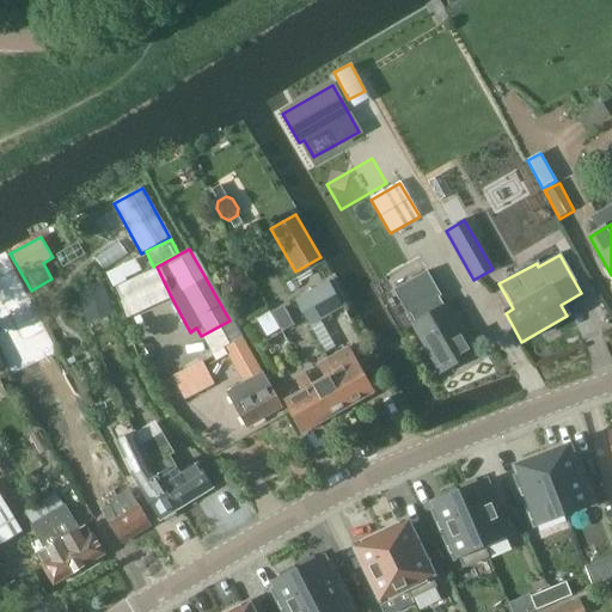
[(112,282),(144,271),(139,257),(108,268),(112,282)]
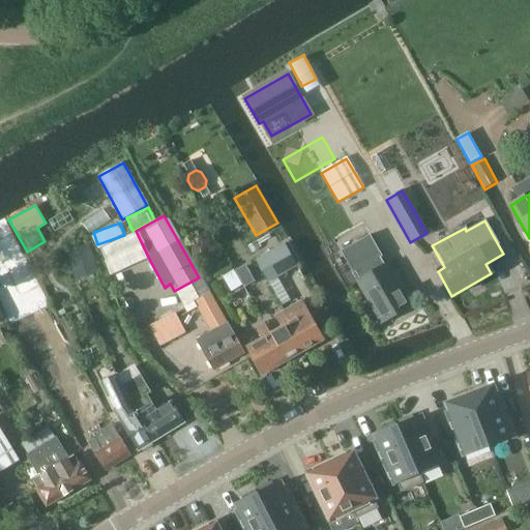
[(96,249),(109,275),(148,257),(136,231),(96,249)]
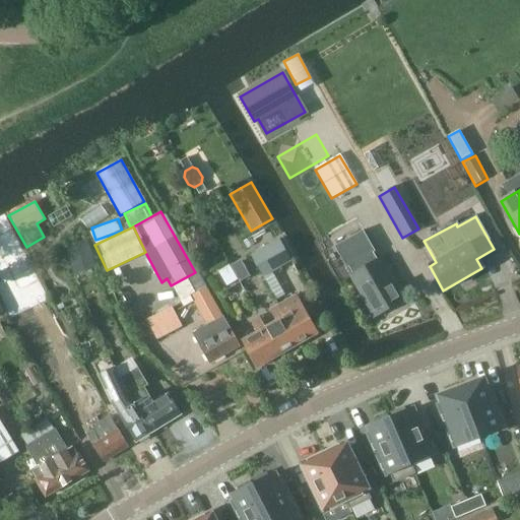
[(380,260),(361,271),(356,263),(374,253),(362,232),(334,247),(345,268),(349,266),(353,274),(350,276),(373,318),(402,302),(380,260)]
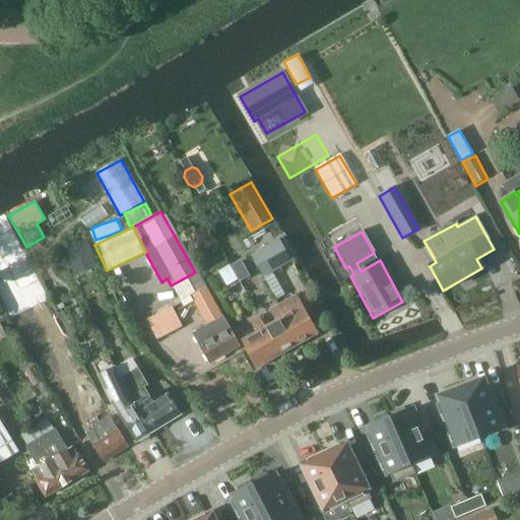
[(86,239),(64,246),(73,275),(95,267),(86,239)]
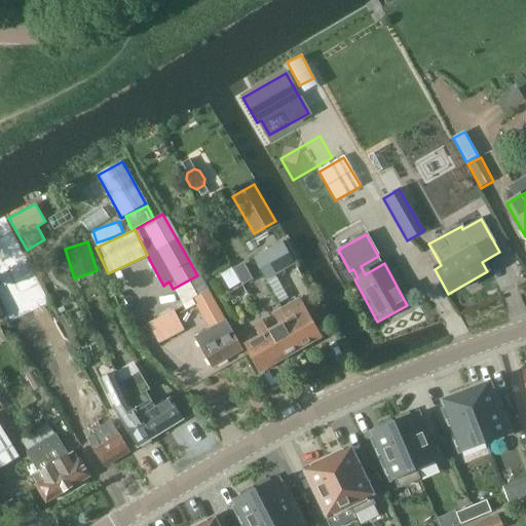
[(264,282),(293,265),(282,243),(253,260),(264,282)]
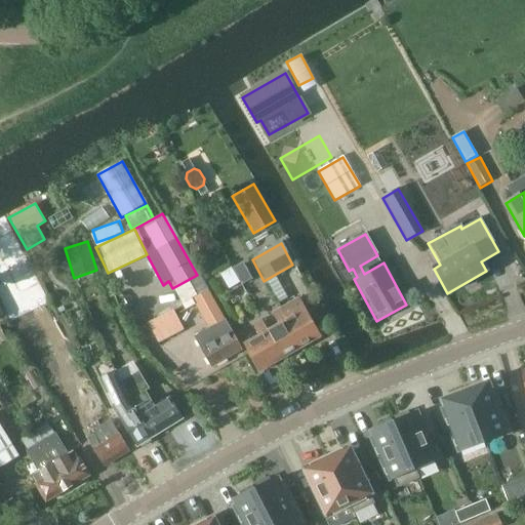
[(232,269),(220,275),(229,289),(240,282),(232,269)]
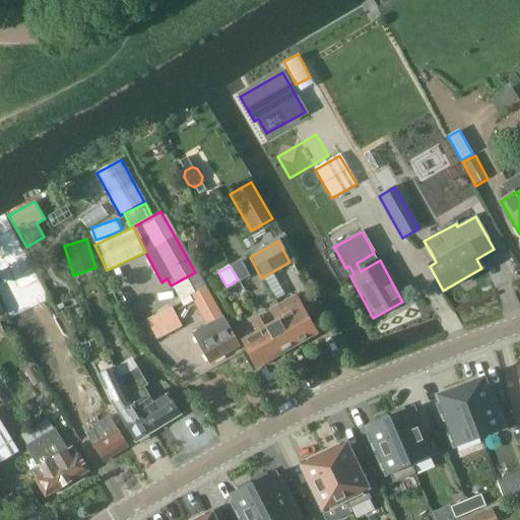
[(279,276),(288,291),(305,281),(297,267),(279,276)]
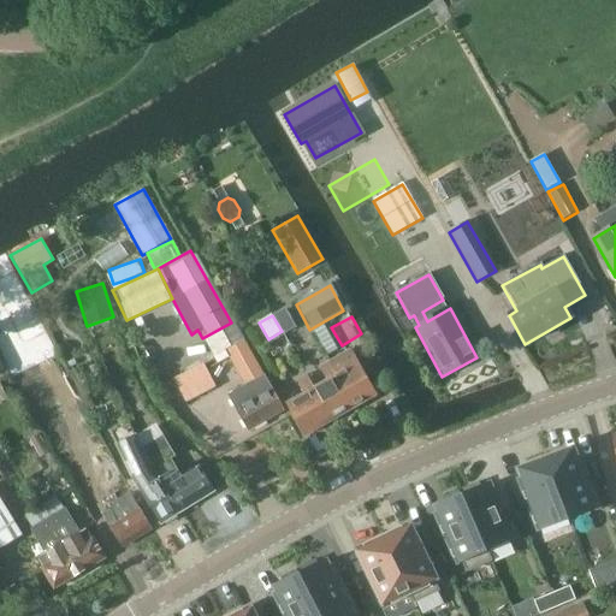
[(213,357),(224,351),(241,342),(231,323),(202,338),(213,357)]
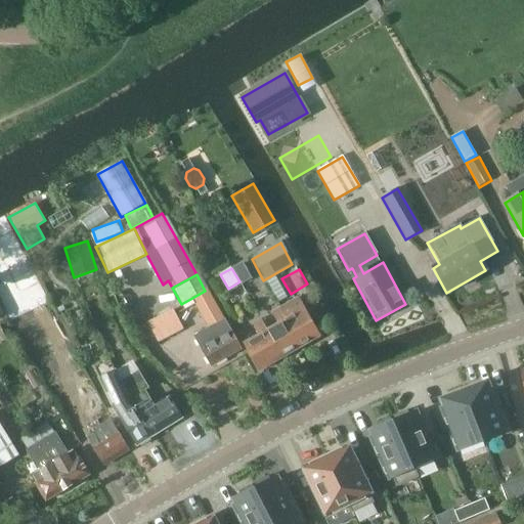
[(202,334),(193,338),(210,367),(239,351),(205,291),(190,299),(204,322),(198,326),(202,334)]
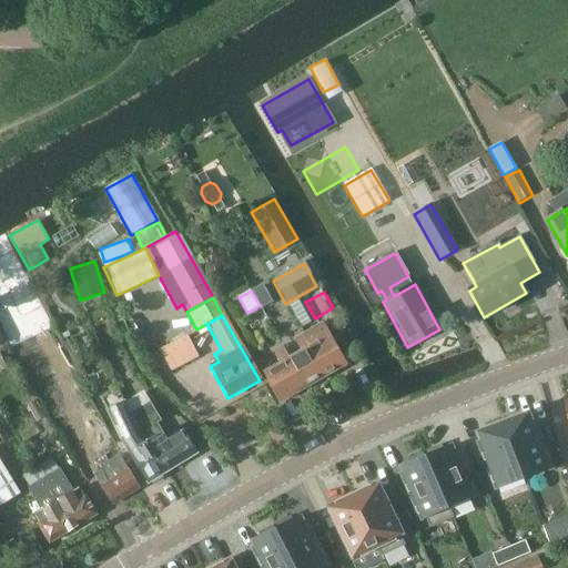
[(345,366),(322,324),(312,330),(303,334),(310,346),(304,350),(321,379),(345,366)]
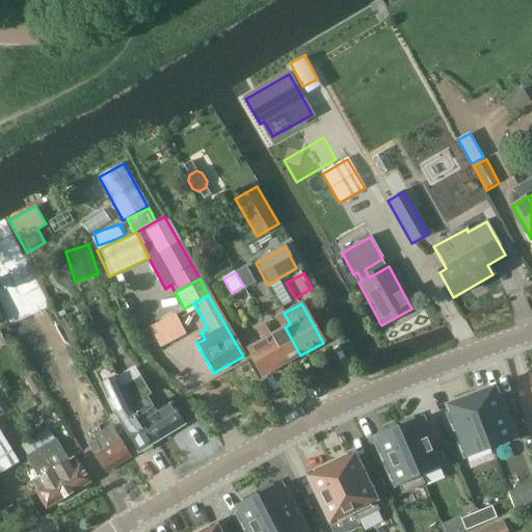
[(281,367),(300,355),(285,327),(290,324),(284,313),(274,318),(281,329),(270,336),(265,339),(281,367)]
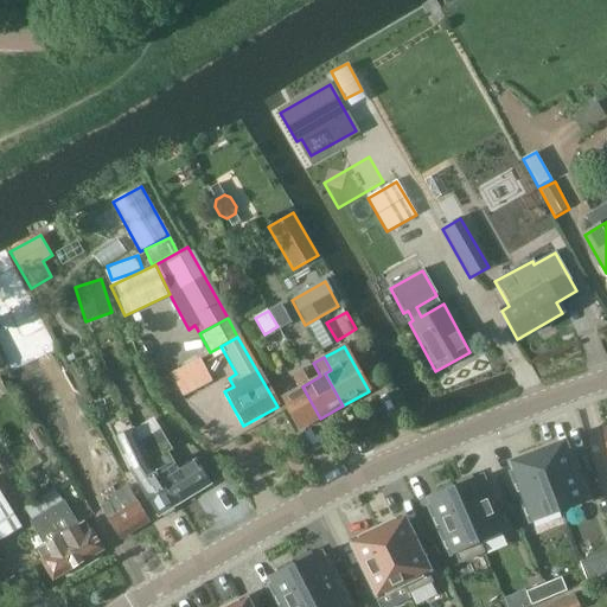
[(171,374),(183,396),(211,381),(199,358),(171,374)]
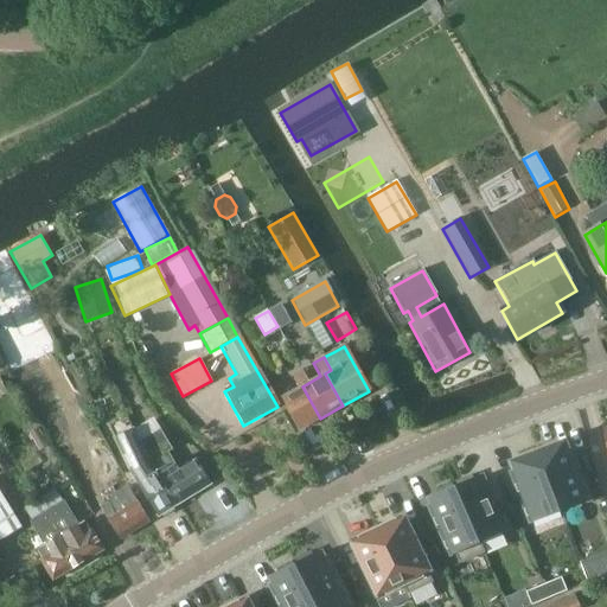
[(300,430),(320,419),(302,387),(308,383),(301,370),(291,376),(298,389),(281,398),(300,430)]
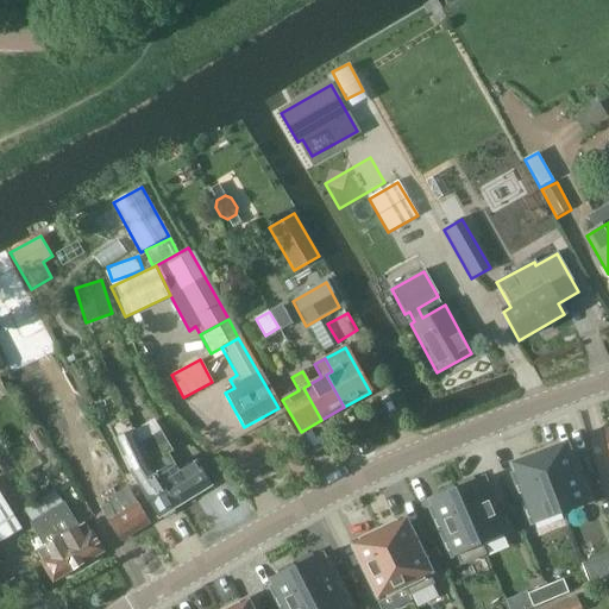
[(176,508),(159,482),(149,464),(132,432),(113,443),(131,475),(158,519),(162,518),(163,520),(175,514),(173,510),(176,508)]
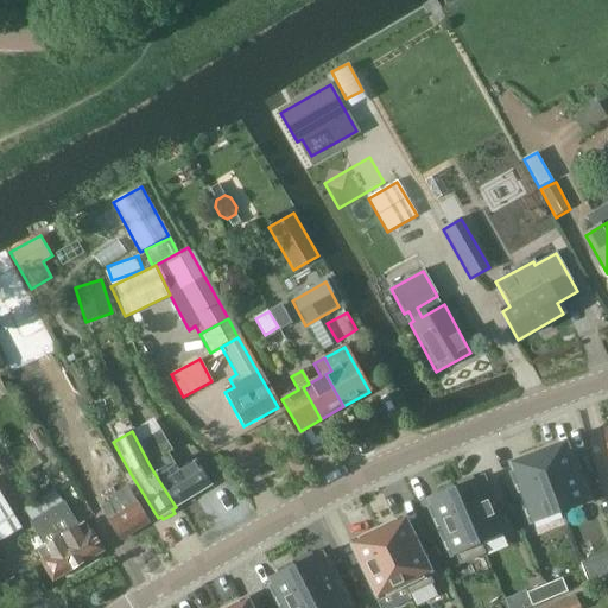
[(37,432),(30,436),(39,453),(45,450),(37,432)]
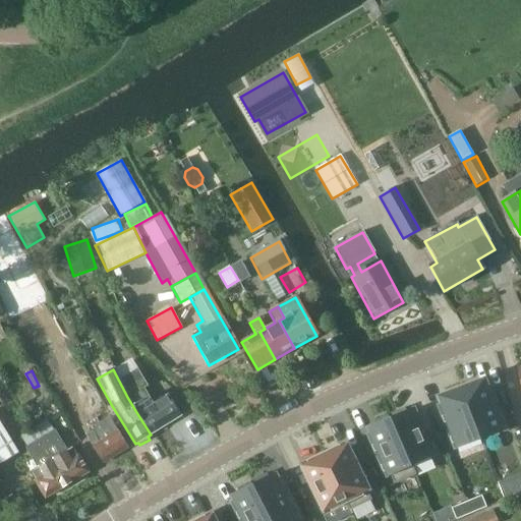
[(135,371),(120,381),(127,397),(136,412),(151,435),(178,419),(166,398),(151,407),(141,391),(145,389),(135,371)]
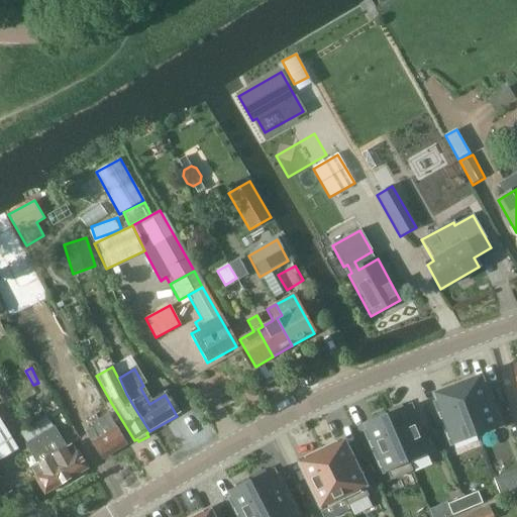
[(460,387),(458,388),(477,435),(501,426),(487,389),(481,391),(477,381),(474,382),(473,378),(458,383),(460,387)]
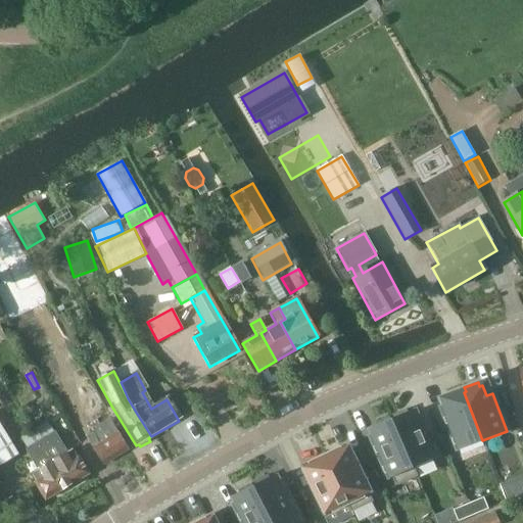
[(449,410),(443,412),(458,449),(482,440),(464,392),(462,393),(460,389),(446,394),(448,398),(445,399),(449,410)]
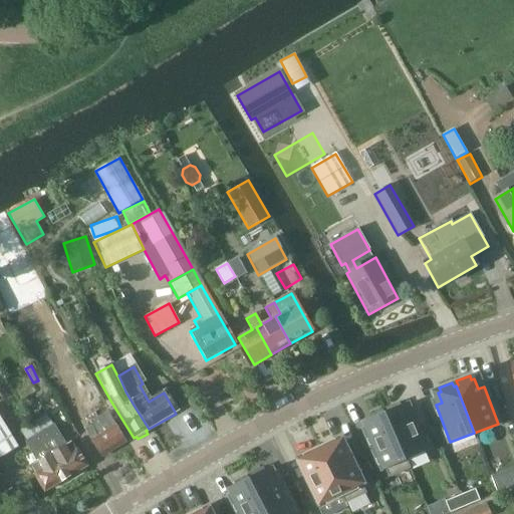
[(388,413),(386,414),(406,460),(407,459),(430,450),(414,413),(408,416),(404,406),(401,407),(399,403),(386,408),(388,413)]
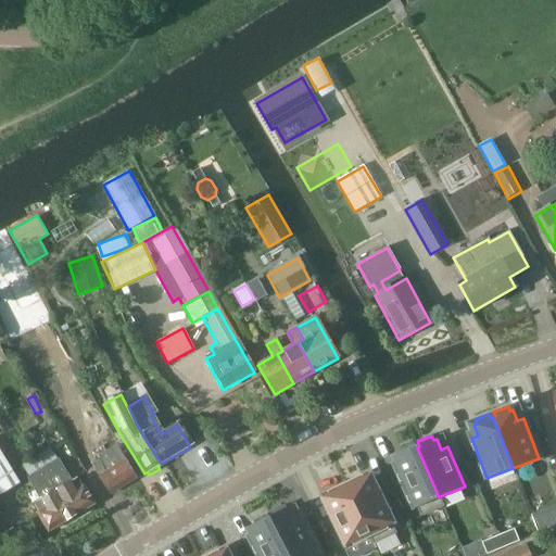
[(403,466),(396,469),(414,508),(416,507),(420,517),(444,506),(440,496),(439,497),(417,447),(415,449),(413,443),(399,450),(401,454),(397,455),(403,466)]
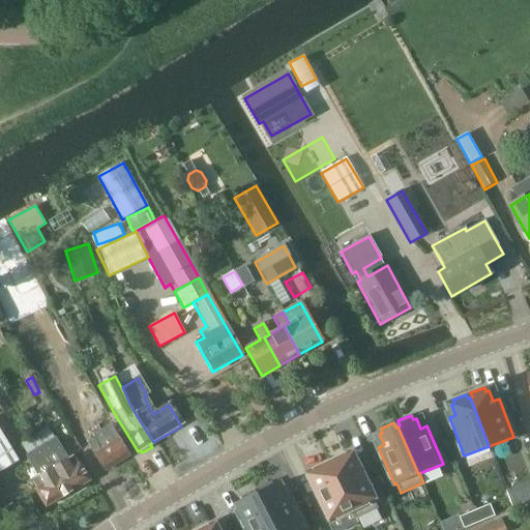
[(102,473),(127,458),(109,428),(97,435),(98,437),(85,444),(102,473)]
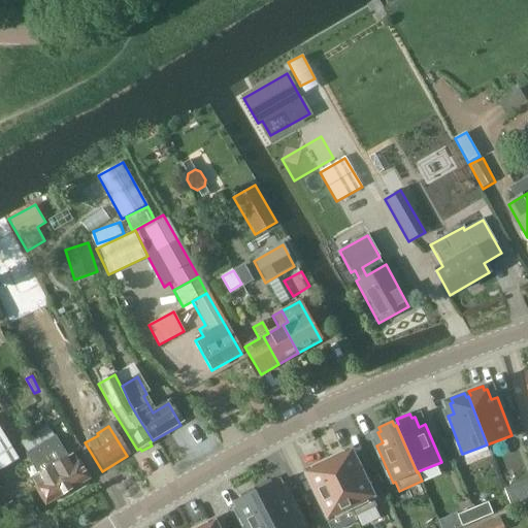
[(44,429),(31,437),(66,494),(88,481),(76,462),(75,463),(71,457),(64,461),(44,429)]
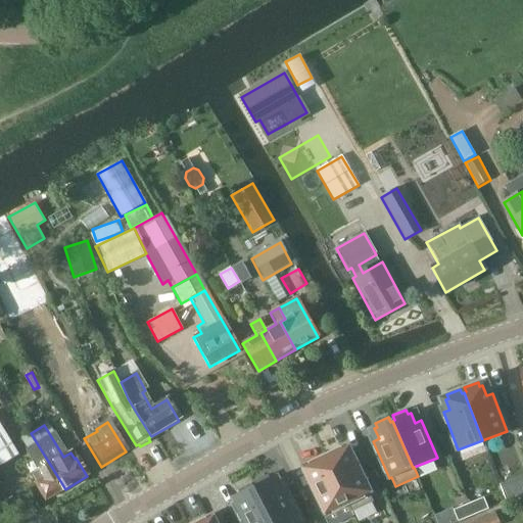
[(0,428),(0,466),(16,457),(0,428)]
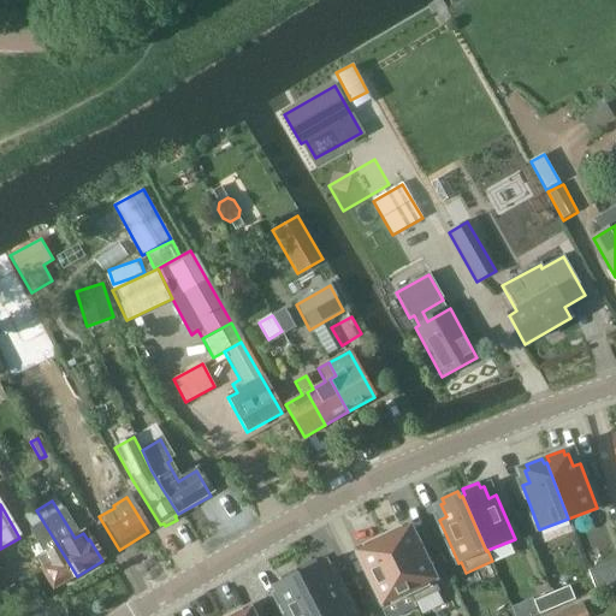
[(36,510),(22,520),(45,556),(36,562),(41,569),(39,570),(51,592),(77,576),(36,510)]
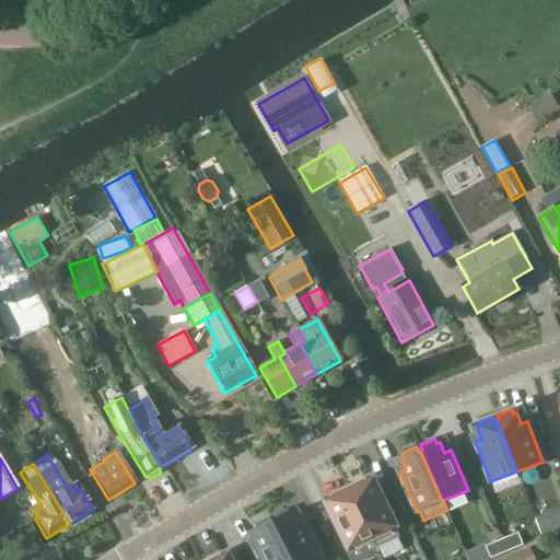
[(368,480),(348,490),(372,539),(371,539),(375,549),(399,537),(395,528),(397,527),(378,488),(373,491),(368,480)]
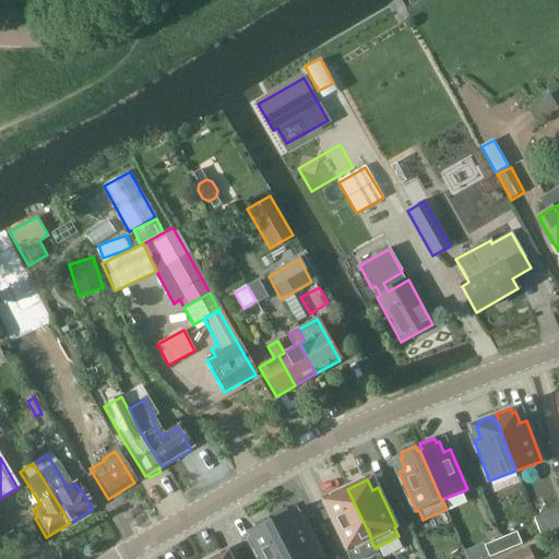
[(334,509),(328,511),(346,550),(370,538),(371,538),(347,489),(329,498),(334,509)]
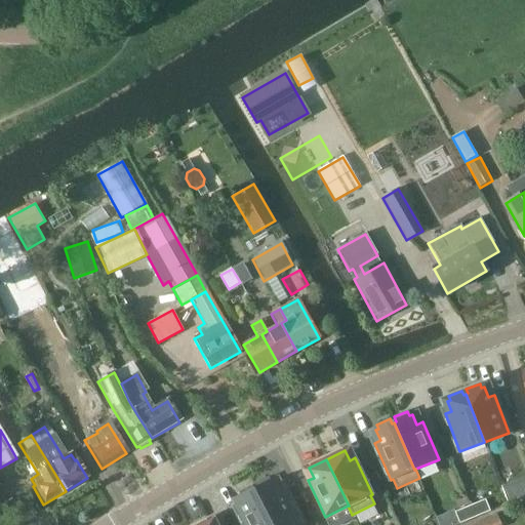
[(269,477),(255,484),(257,488),(255,489),(274,524),(299,524),(300,524),(303,523),(284,487),(278,490),(274,480),(271,482),(269,477)]
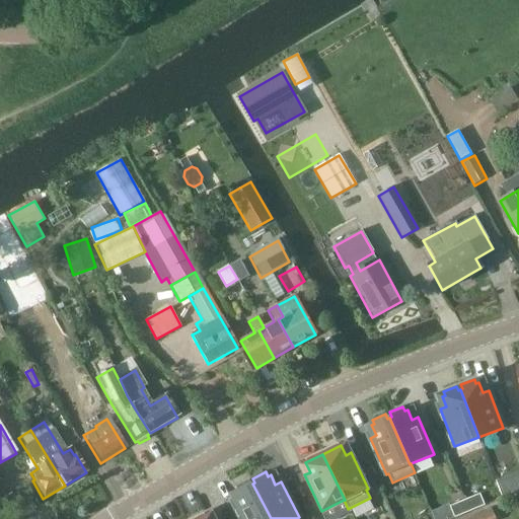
[(508,477),(496,483),(502,497),(513,493),(508,477)]
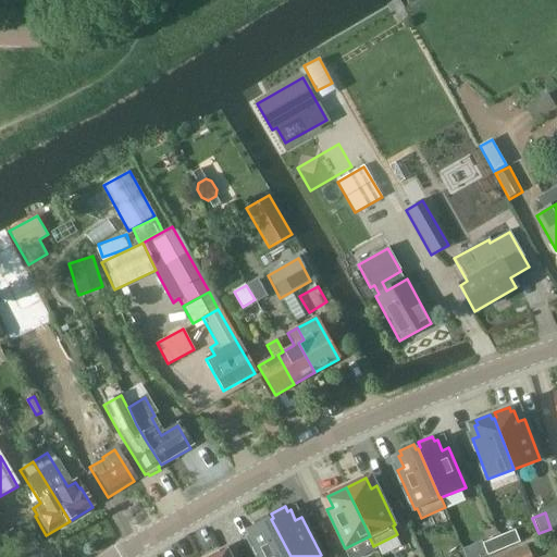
[(258,539),(251,542),(259,556),(291,556),(271,519),(269,520),(267,516),(254,522),(256,527),(252,529),(258,539)]
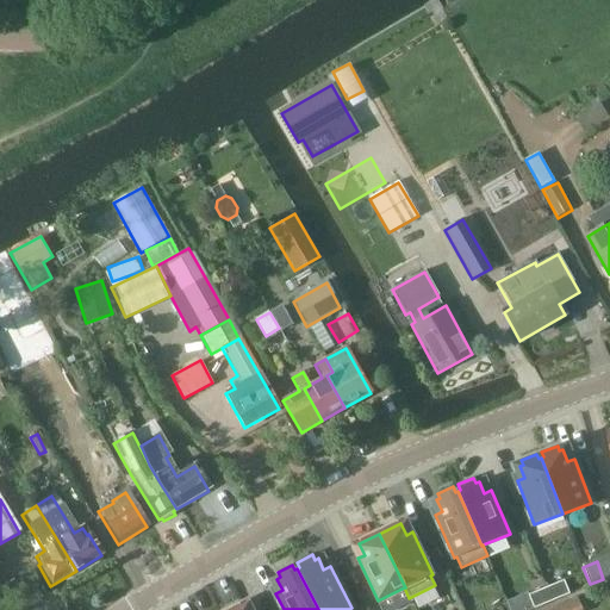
[(564,582),(546,589),(552,602),(570,595),(564,582)]
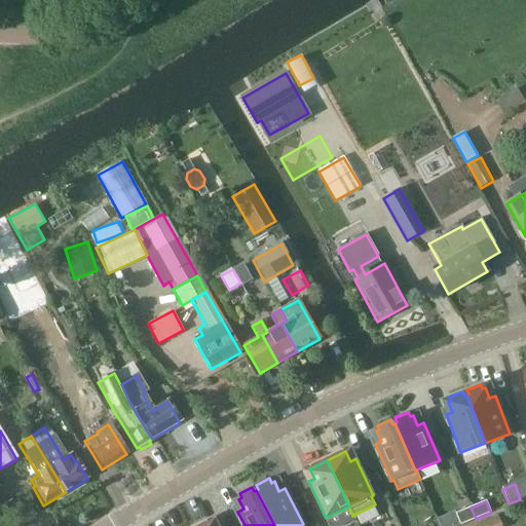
[(471,508),(456,514),(460,525),(476,519),(471,508)]
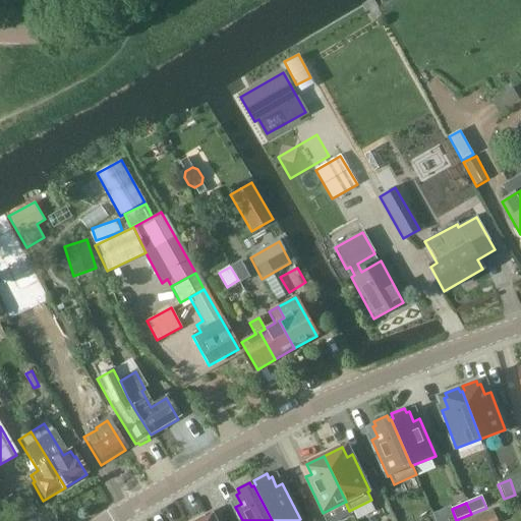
[(451,506),(432,514),(436,520),(453,520),(456,520),(452,509),(451,506)]
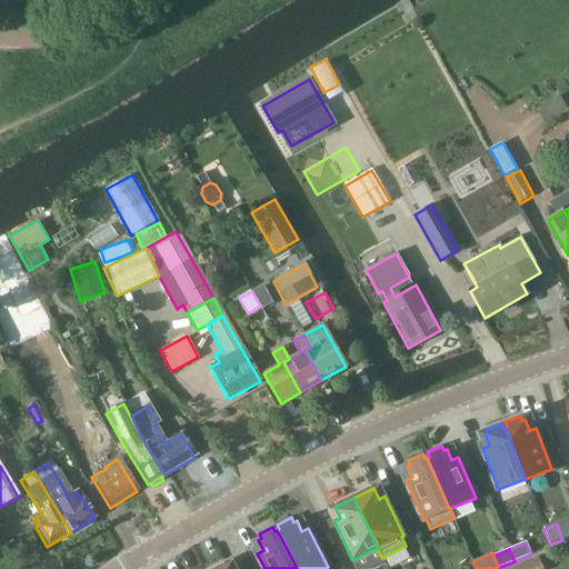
[(543,568),(539,558),(512,568),(543,568)]
